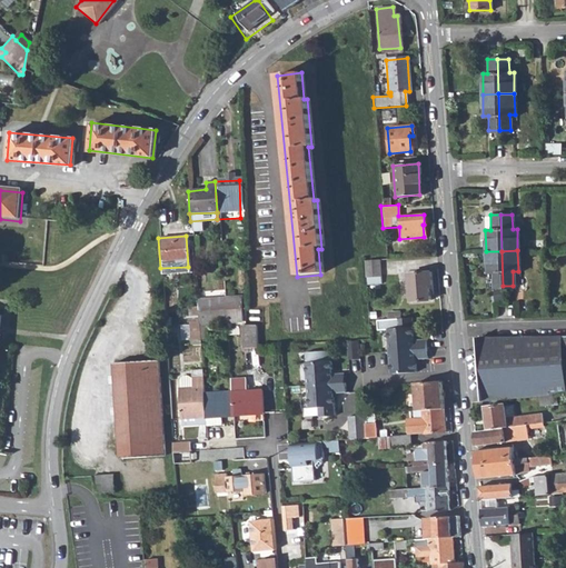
[(502,251),(486,251),(486,272),(492,272),(492,287),(503,286),(502,251)]
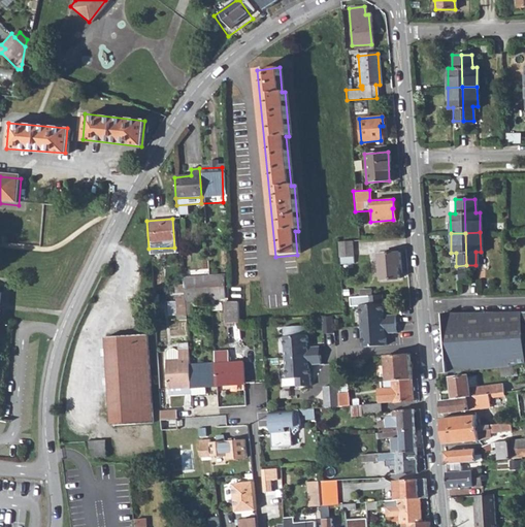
[(349,242),(336,243),(336,259),(340,259),(340,265),(351,264),(350,258),(349,242)]
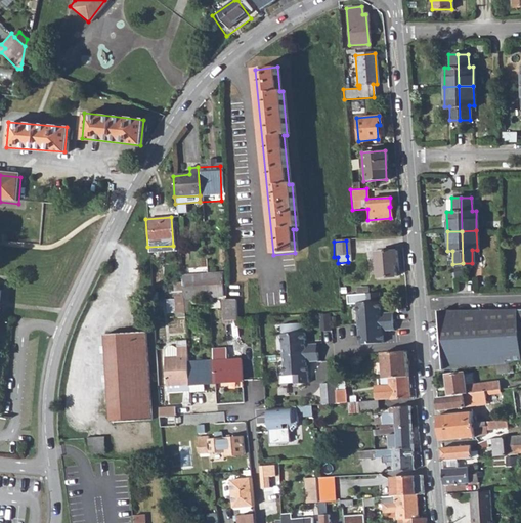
[(394,250),(373,252),(375,277),(394,275),(393,262),(396,262),(394,250)]
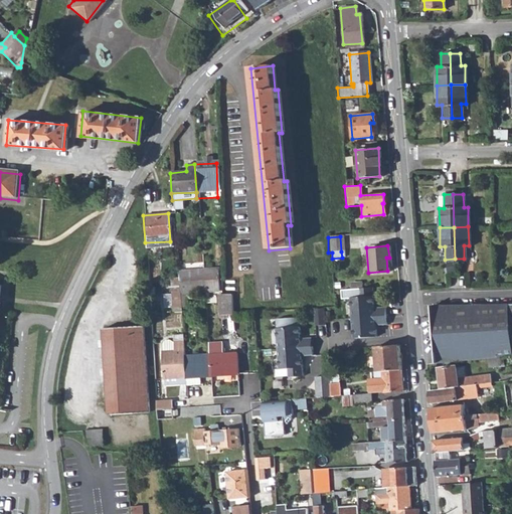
[(178,268),(177,268),(177,277),(178,283),(202,281),(201,271),(179,272),(178,268)]
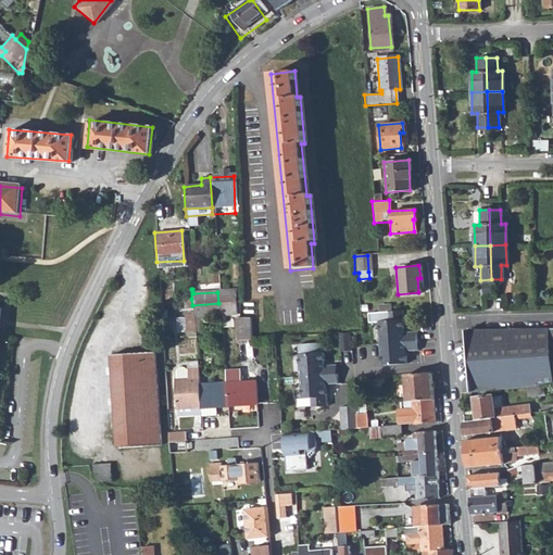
[(231,292),(217,292),(218,303),(220,316),(233,315),(231,292)]
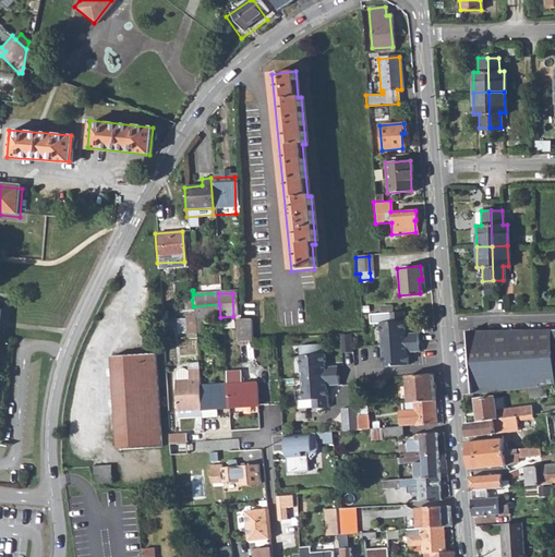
[(192,300),(183,301),(183,315),(193,314),(193,306),(192,300)]
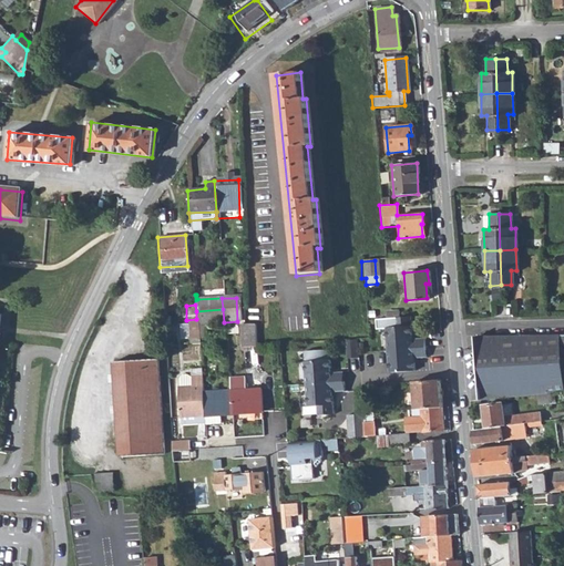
[(223,309),(196,311),(196,319),(196,322),(224,322),(223,309)]
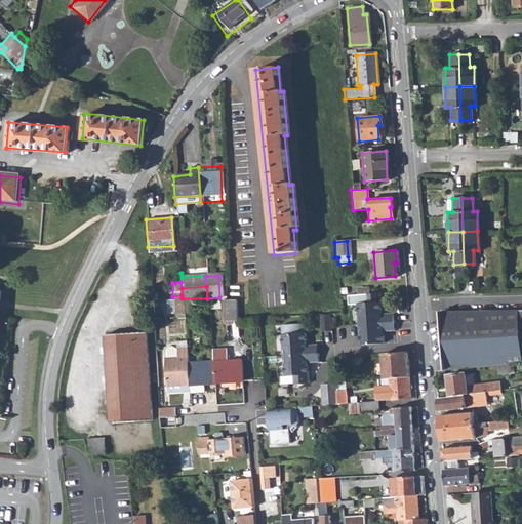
[(355,306),(357,324),(358,345),(382,343),(380,332),(392,331),(391,322),(391,313),(379,314),(377,293),(367,295),(363,295),(364,305),(355,306)]
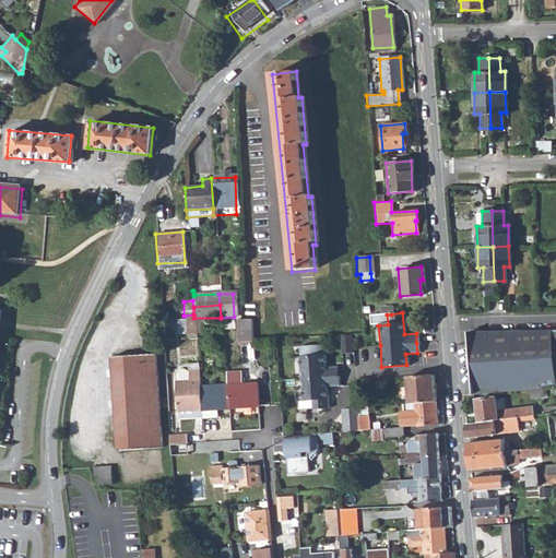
[(193,315),(184,316),(185,333),(194,332),(193,318),(193,315)]
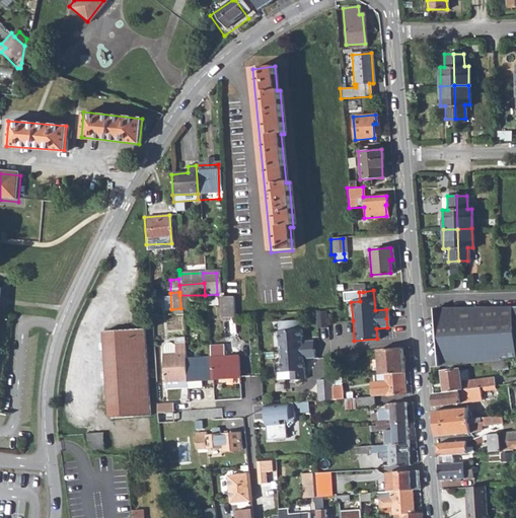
[(233,298),(220,298),(219,298),(221,319),(233,318),(233,298)]
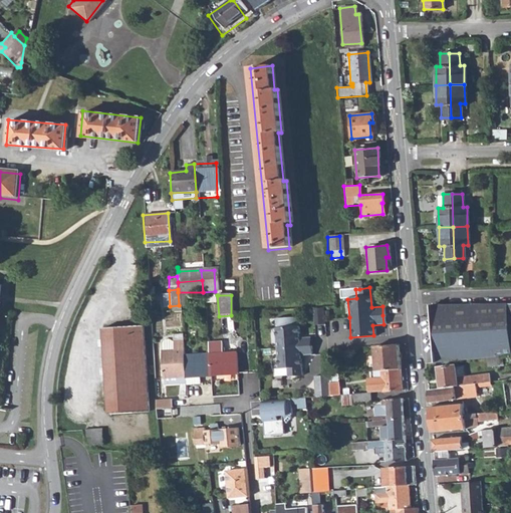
[(505,302),(430,304),(434,361),(510,354),(505,302)]
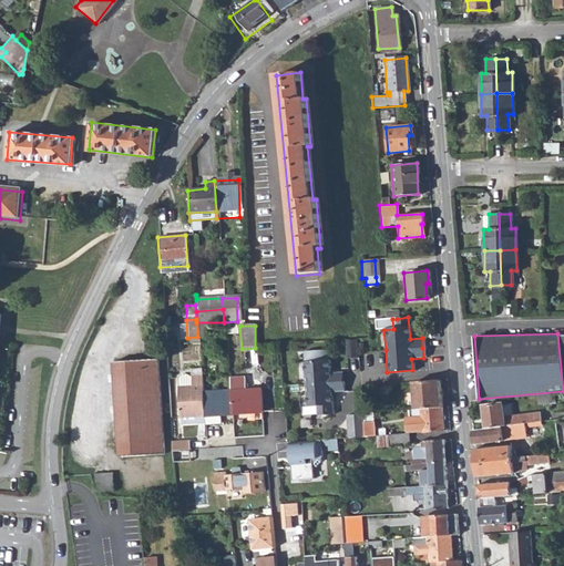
[(345,383),(357,383),(357,337),(345,337),(345,383)]
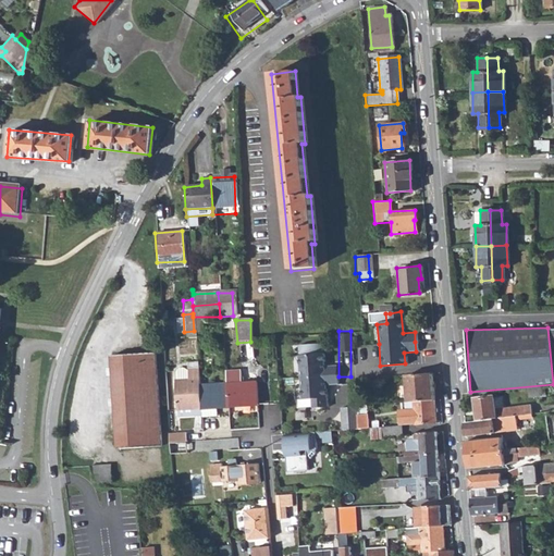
[(297,356),(298,378),(299,400),(309,399),(310,408),(325,407),(323,385),(335,384),(335,375),(334,366),(322,366),(321,355),(297,356)]
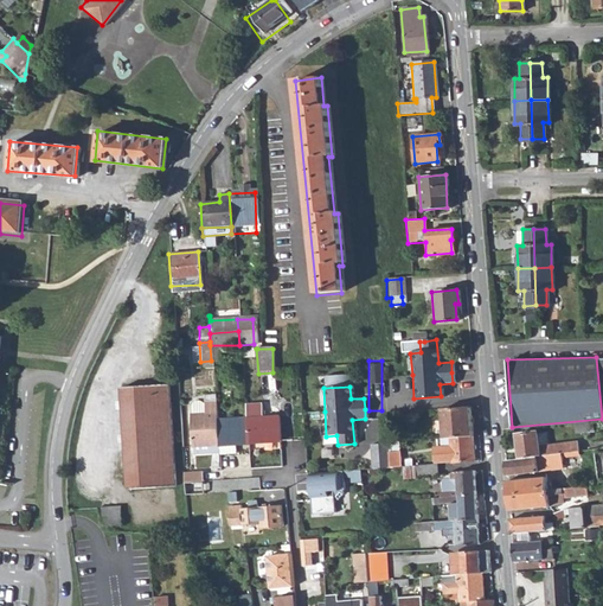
[(124,391),(130,493),(178,490),(171,389),(124,391)]
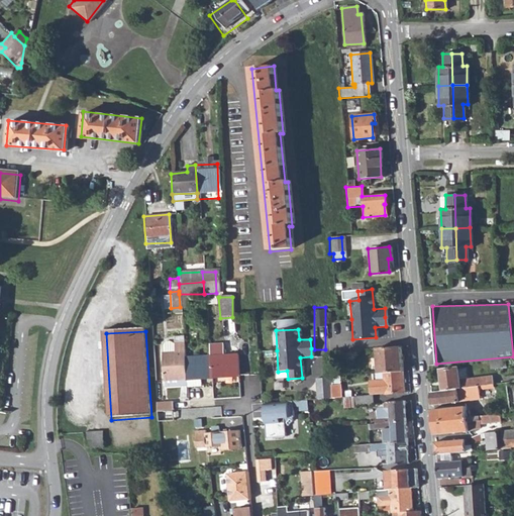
[(182,344),(161,346),(163,386),(178,385),(178,379),(185,379),(183,357),(182,344)]
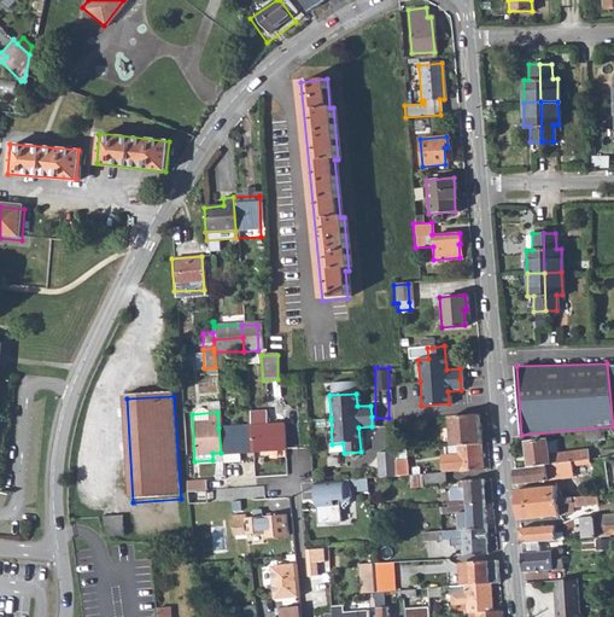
[(264,414),(249,415),(249,425),(265,424),(264,414)]
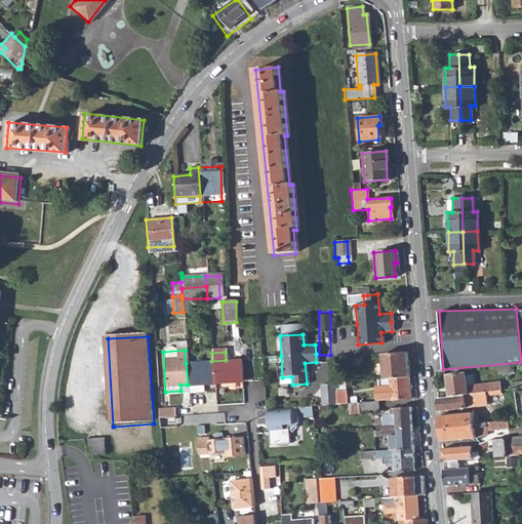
[(405,352),(382,353),(384,378),(388,377),(407,376),(405,352)]
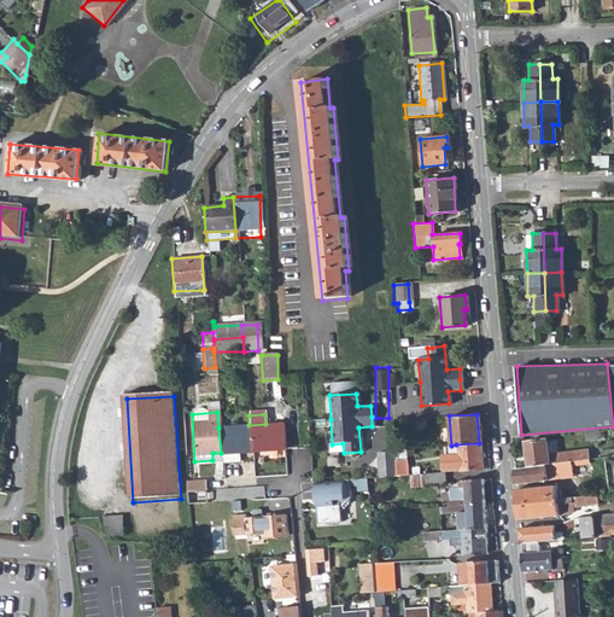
[(265,424),(249,425),(251,450),(284,448),(281,424),(265,424)]
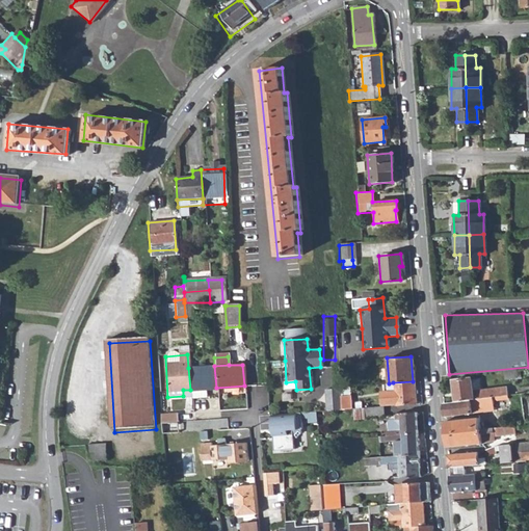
[(214,366),(188,368),(190,390),(190,396),(190,397),(204,397),(204,389),(216,388),(214,366)]
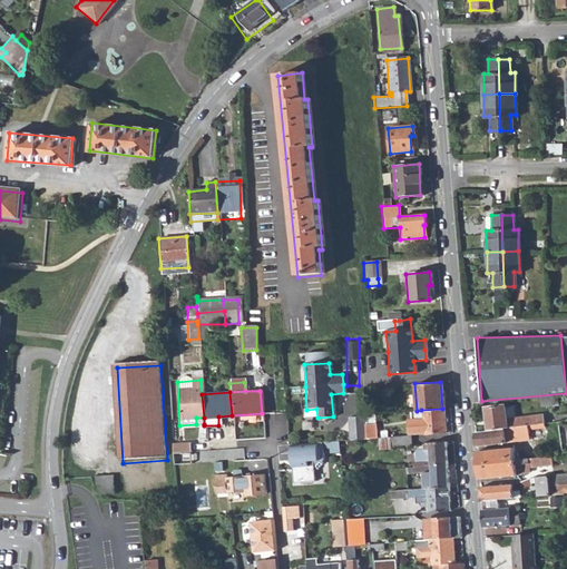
[(485,406),(487,430),(526,424),(527,424),(543,422),(541,414),(506,419),(505,404),(485,406)]
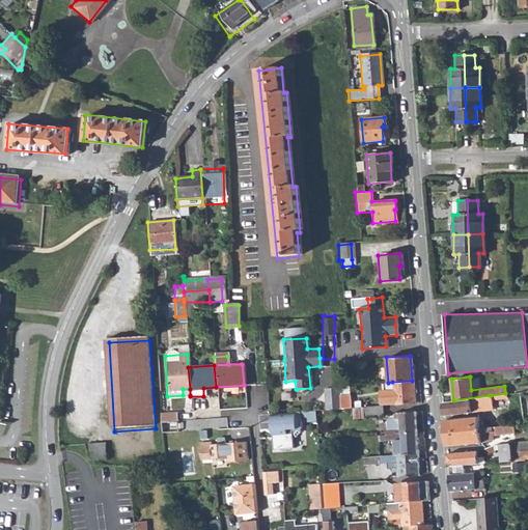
[(386,393),(379,393),(379,405),(380,405),(413,401),(412,381),(392,382),(393,389),(386,390),(386,393)]
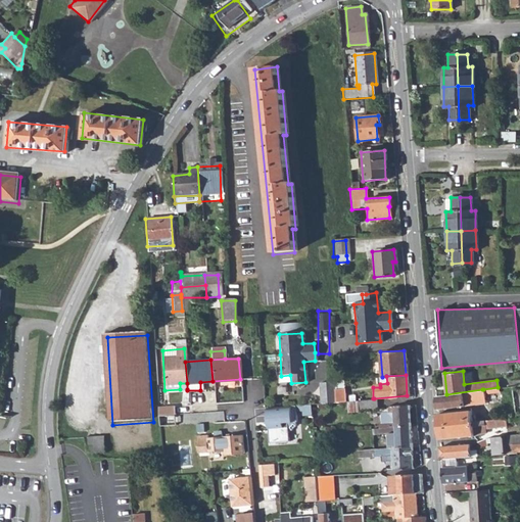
[(333,381),(319,382),(321,402),(335,401),(333,381)]
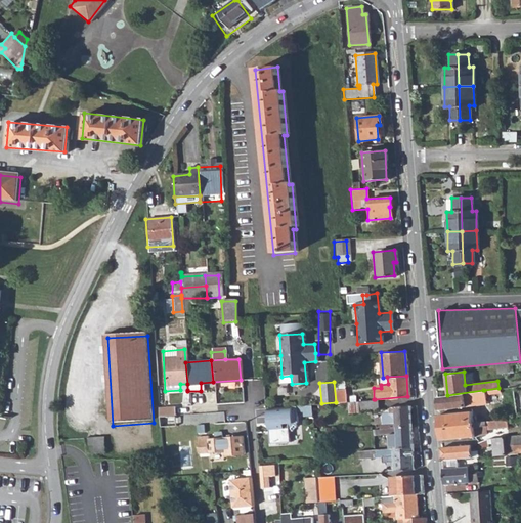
[(447,395),(435,396),(436,408),(464,405),(485,402),(484,390),(483,390),(447,395)]
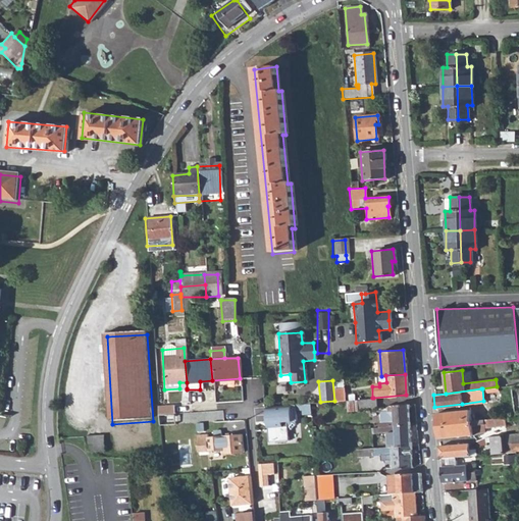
[(372,398),(355,399),(356,408),(374,406),(373,398),(372,398)]
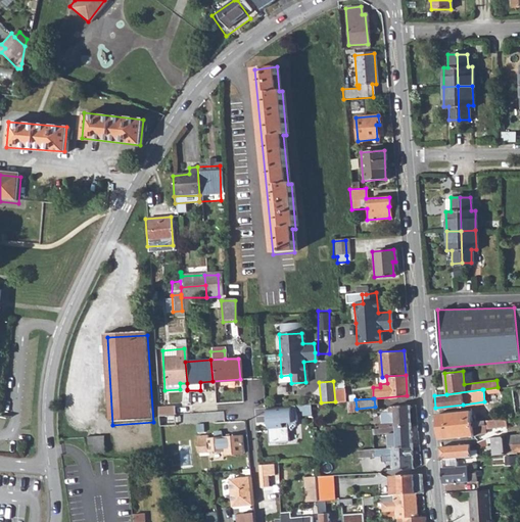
[(293,405),(265,407),(268,442),(287,440),(287,430),(289,429),(294,424),(294,421),(295,421),(293,405)]
